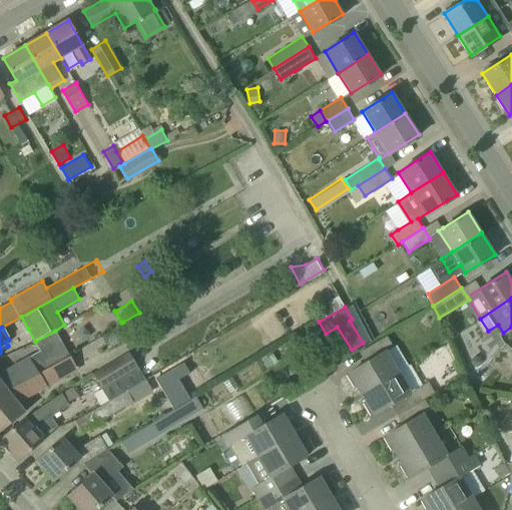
[(69,354),(55,331),(35,342),(41,352),(0,374),(0,394),(8,389),(38,372),(69,354)]
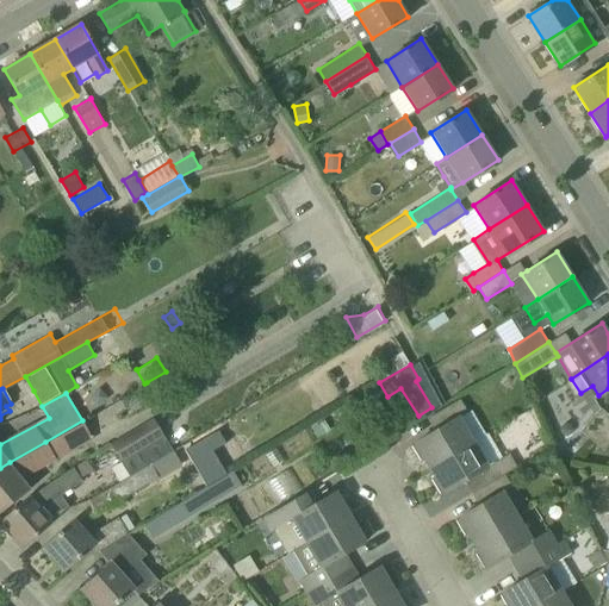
[(458,398),(432,413),(440,426),(410,444),(420,460),(423,457),(429,467),(486,433),(472,408),(466,411),(458,398)]
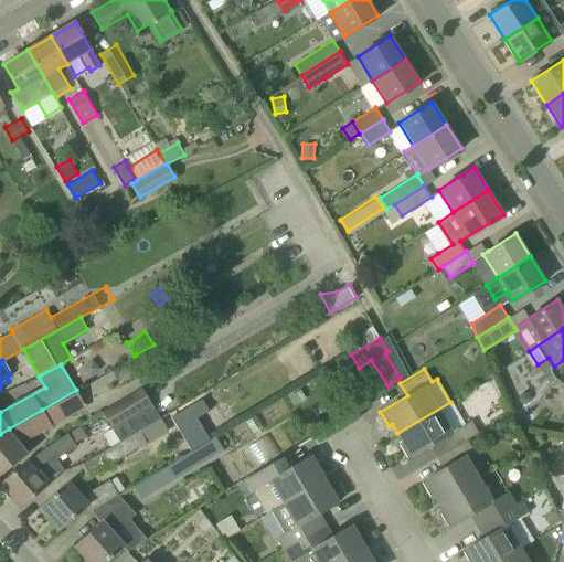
[(563,383),(556,378),(540,395),(551,405),(563,390),(563,383)]
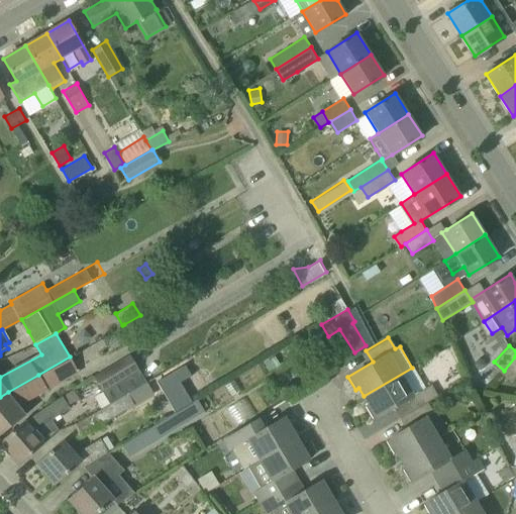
[(434,385),(459,372),(447,347),(422,361),(434,385)]
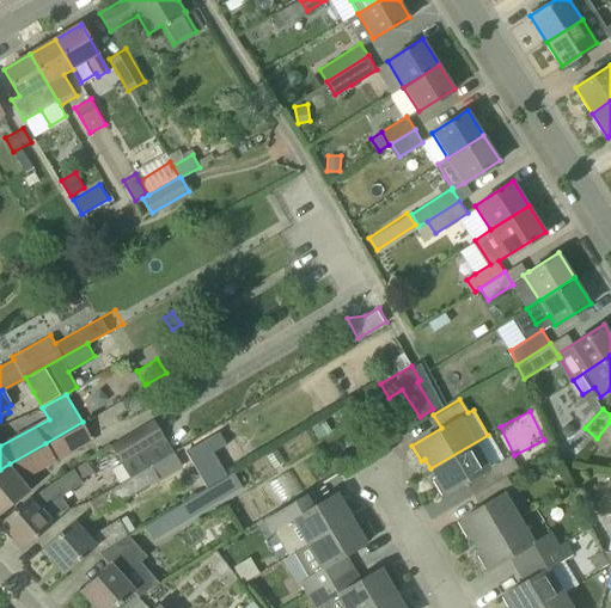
[(151,465),(175,450),(156,418),(112,444),(132,476),(151,465)]
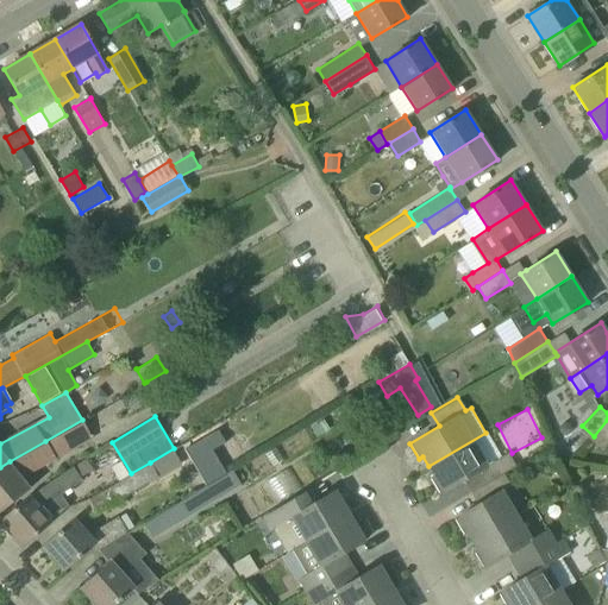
[(312,426),(318,435),(330,427),(325,417),(312,426)]
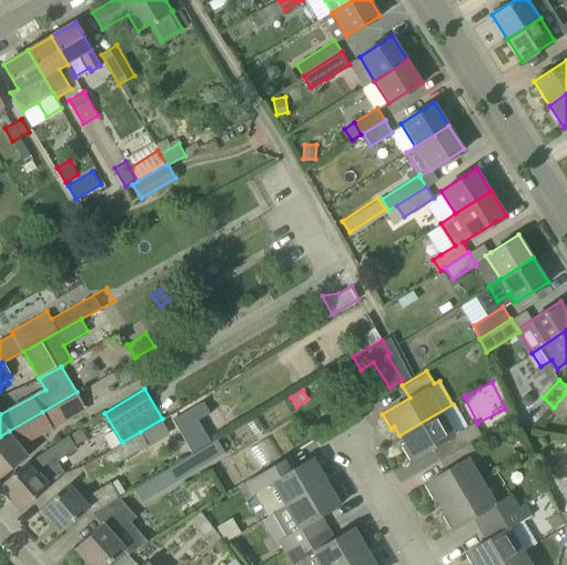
[(0,436),(0,476),(28,455),(20,445),(52,429),(51,426),(84,406),(77,392),(42,412),(9,431),(0,436)]
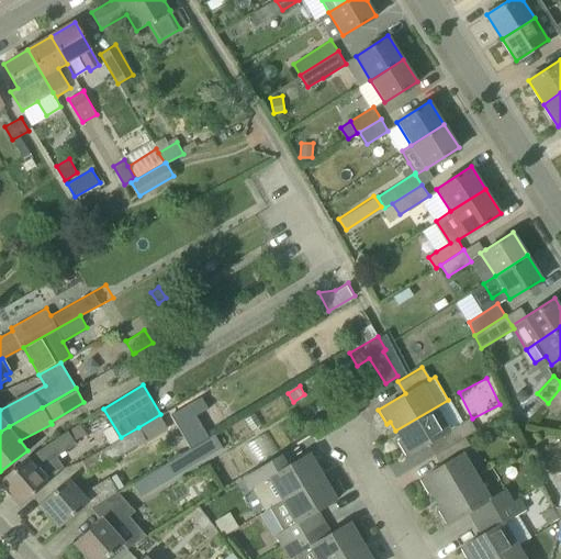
[(560,388),(548,403),(558,412),(560,409),(560,388)]
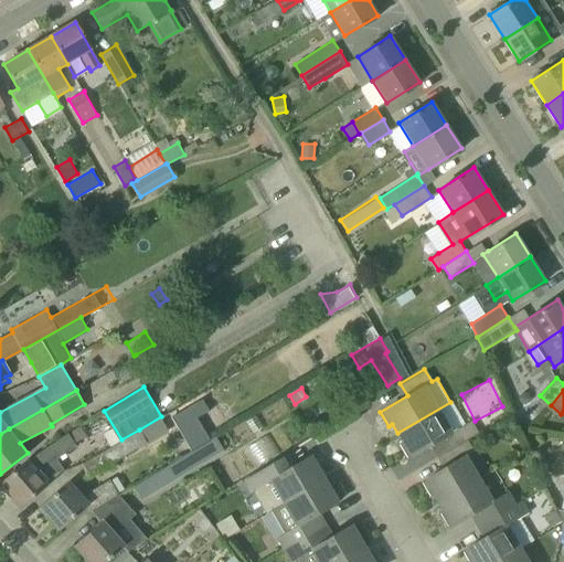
[(202,398),(171,416),(178,427),(198,415),(210,410),(202,398)]
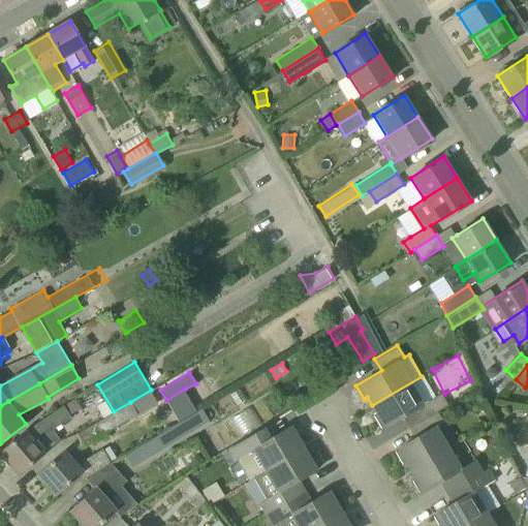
[(406,412),(413,425),(436,410),(429,399),(435,395),(424,374),(422,376),(372,405),(376,411),(372,414),(380,428),(406,412)]
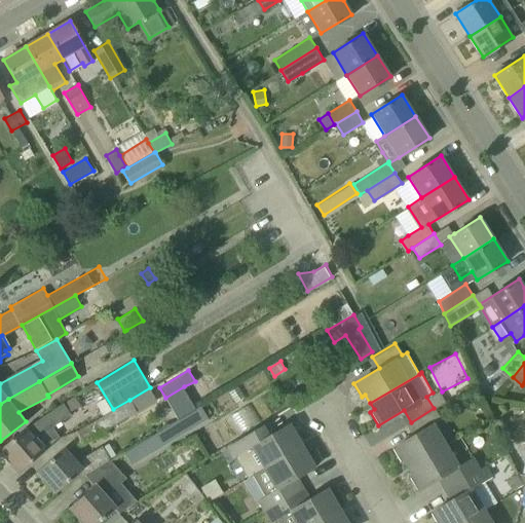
[(50,427),(69,414),(68,412),(81,405),(75,395),(38,419),(37,418),(26,427),(0,449),(0,450),(19,472),(59,437),(50,427)]
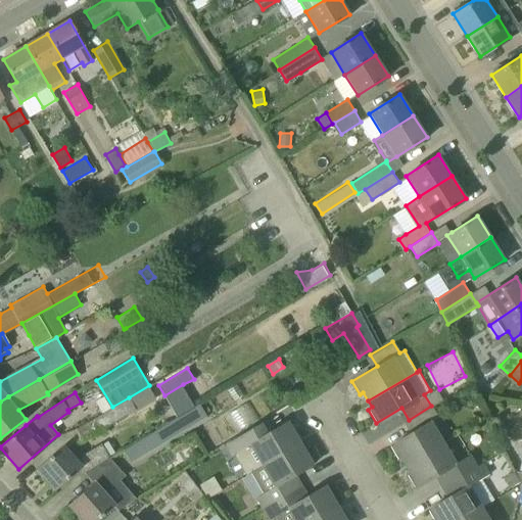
[(183,414),(195,407),(187,392),(170,403),(177,417),(183,414)]
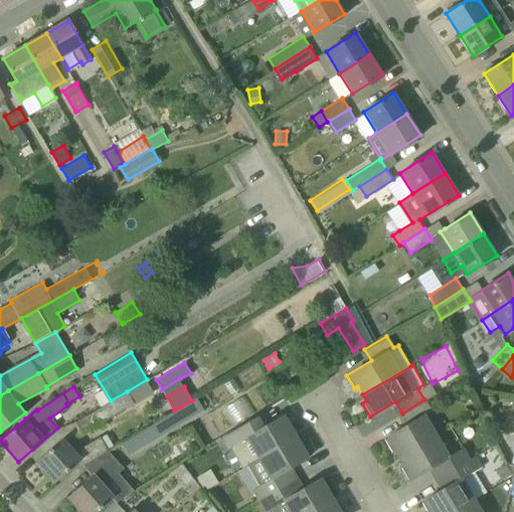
[(132,401),(127,391),(111,400),(93,411),(99,421),(132,401)]
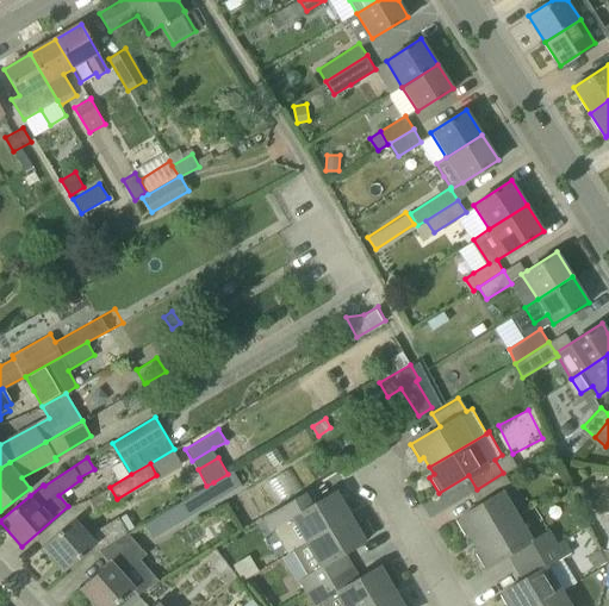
[(503,473),(477,489),(484,501),(454,519),(464,535),(468,532),(473,541),(519,514),(503,489),(510,486),(503,473)]
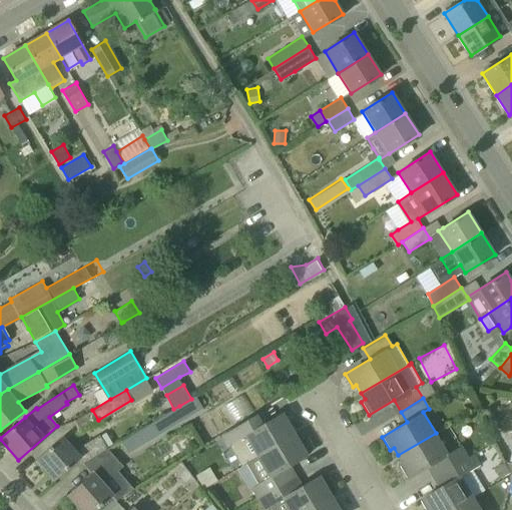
[(123,439),(130,452),(186,418),(179,406),(173,409),(123,439)]
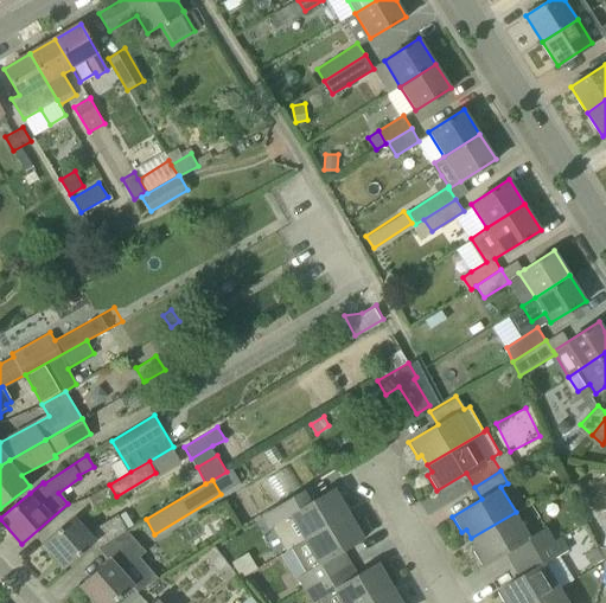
[(305,505),(298,492),(272,507),(280,520),(291,514),(305,539),(346,514),(340,506),(345,502),(336,487),(305,505)]
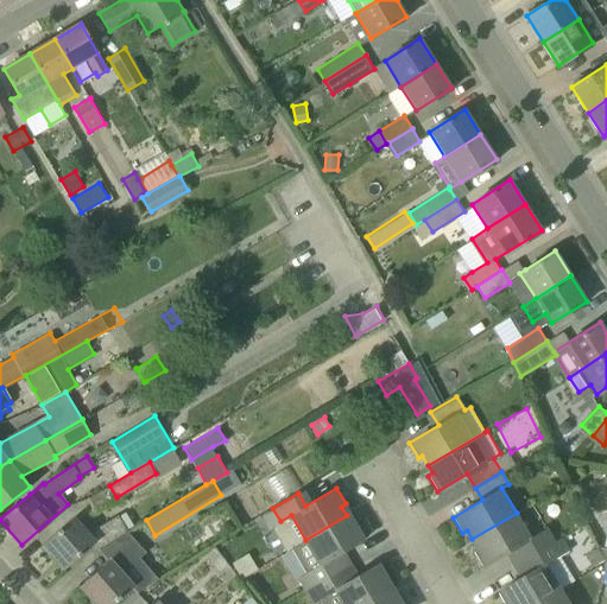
[(512,548),(519,561),(547,546),(538,532),(531,536),(517,513),(472,539),(476,547),(473,550),(482,566),(512,548)]
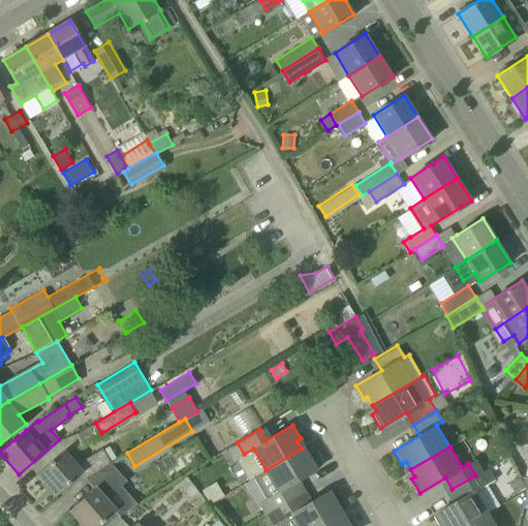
[(76,463),(64,450),(37,473),(56,495),(82,472),(86,477),(111,461),(103,449),(76,463)]
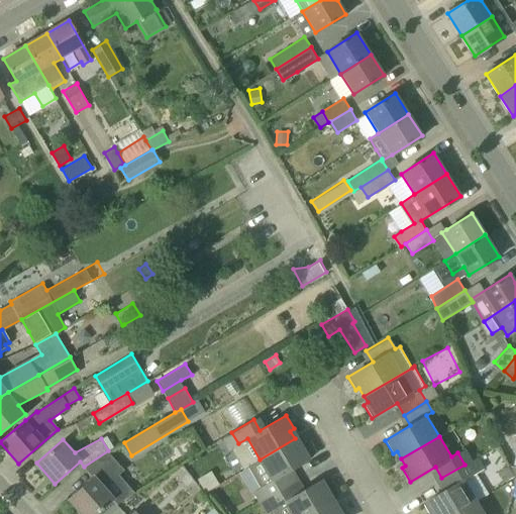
[(292,483),(285,472),(310,456),(302,443),(298,445),(295,438),(260,459),(248,466),(261,486),(252,491),(260,502),(292,483)]
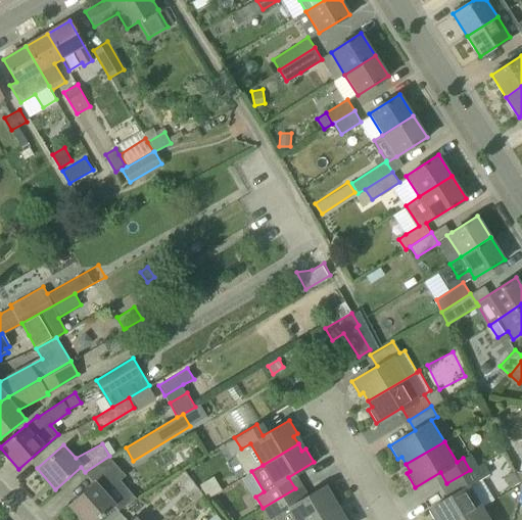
[(85,472),(94,482),(68,504),(83,519),(97,519),(114,505),(119,509),(137,498),(121,479),(126,475),(109,456),(85,472)]
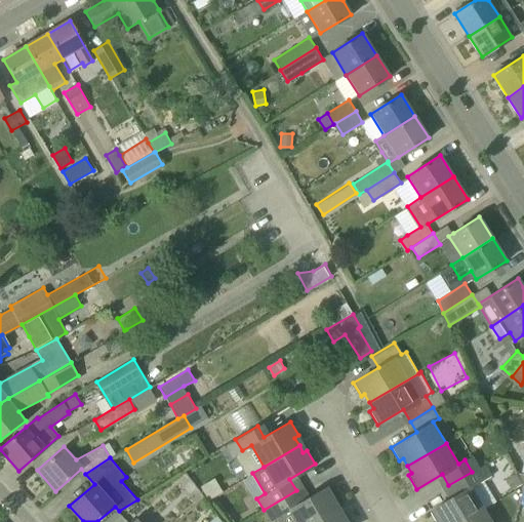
[(484,464),(472,472),(448,485),(455,495),(429,511),(435,521),(458,521),(481,509),(496,500),(484,480),(491,475),(484,464)]
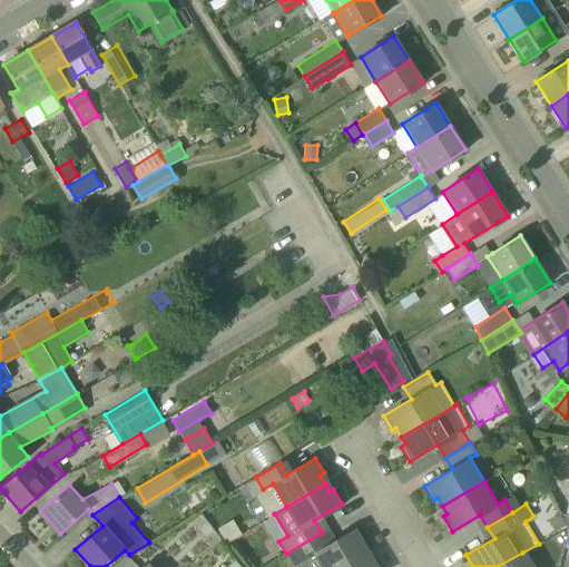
[(234,518),(218,527),(227,541),(243,533),(234,518)]
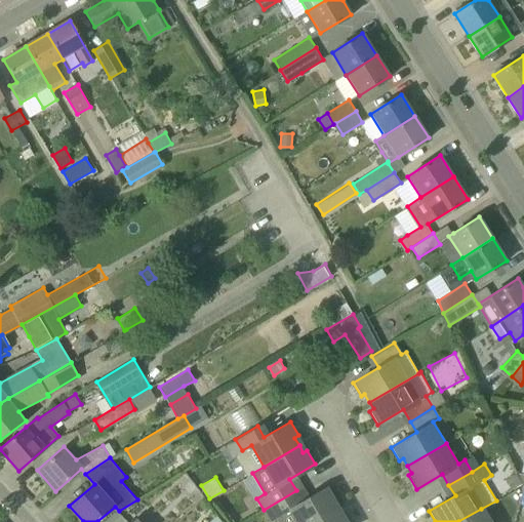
[(303,502),(296,490),(264,510),(270,521),(279,521),(281,521),(316,521),(337,510),(332,502),(336,499),(328,486),(303,502)]
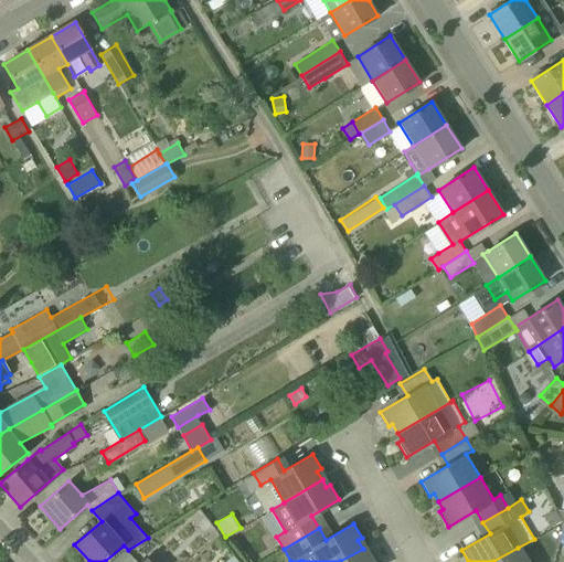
[(525,561),(518,548),(493,561),(525,561)]
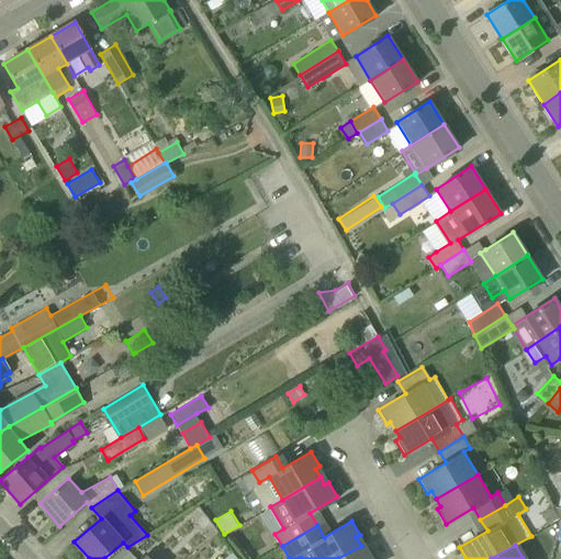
[(374,558),(370,550),(366,554),(361,546),(338,558),(374,558)]
